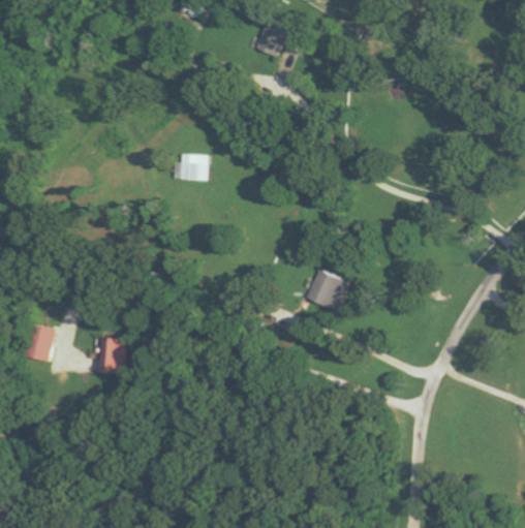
[(261,49),(281,56),(286,42),(302,49),(308,30),(273,18),(261,49)]
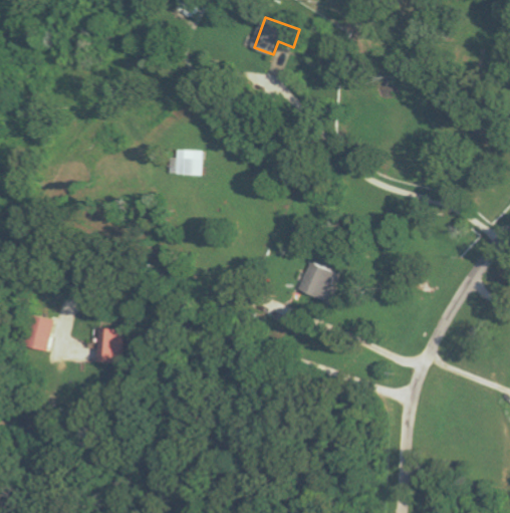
[(170,157),(170,174),(201,175),(202,151),(178,150),(177,157),(170,157)]
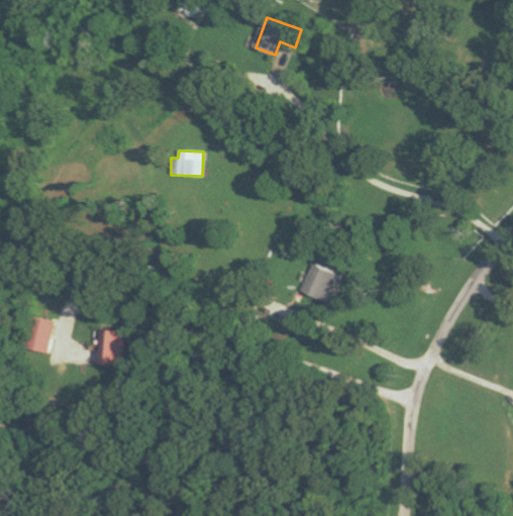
[(335,272),(311,263),(300,293),(324,301),(335,272)]
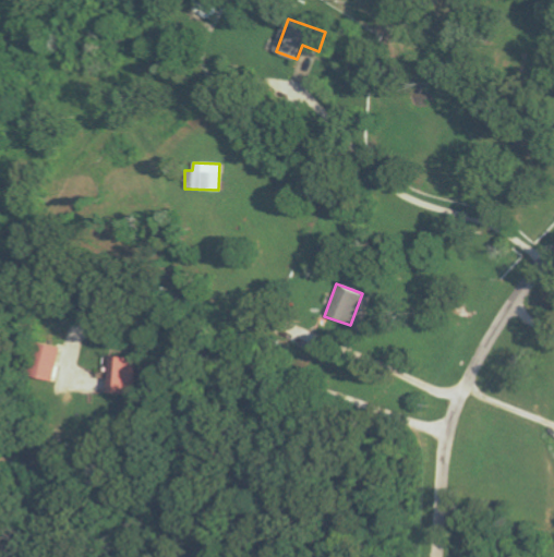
[(24,375),(49,380),(57,348),(32,342),(24,375)]
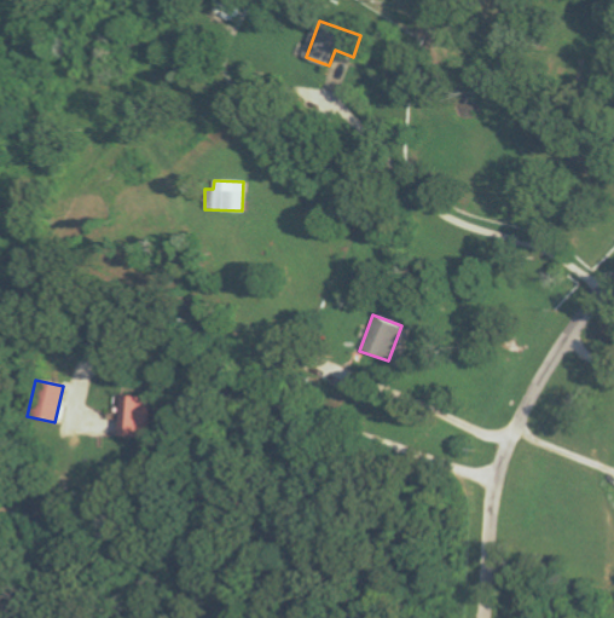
[(117,437),(148,438),(149,396),(119,396),(117,437)]
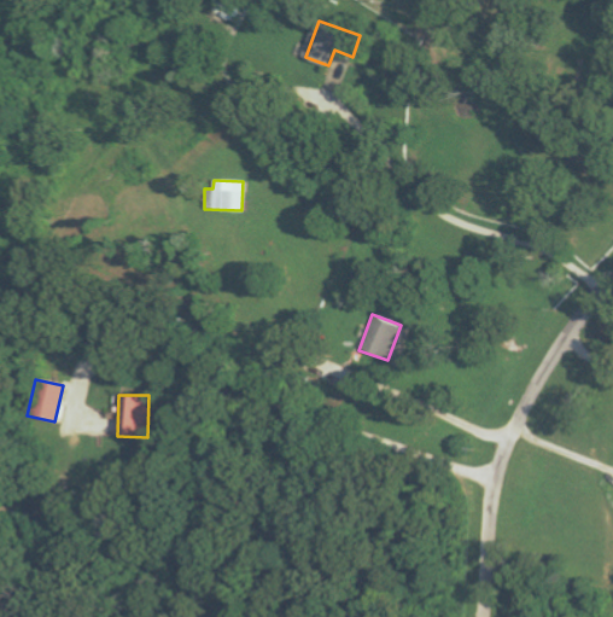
All buildings are outlined.
